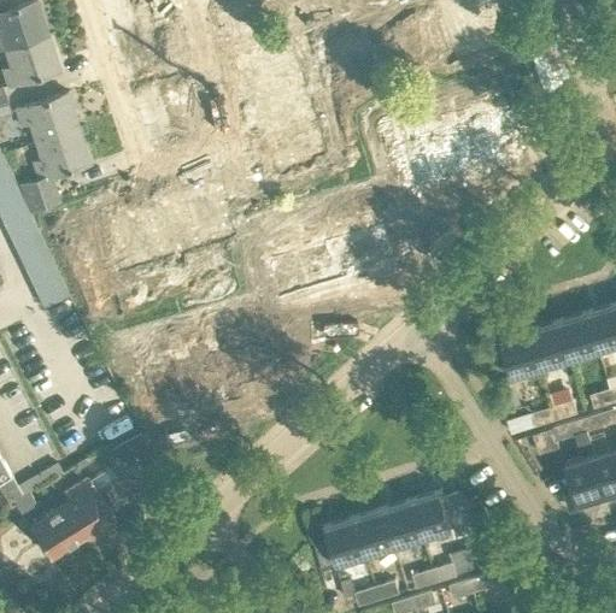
[(0,36),(4,48),(45,35),(39,17),(41,16),(35,0),(30,0),(0,10),(0,36)]
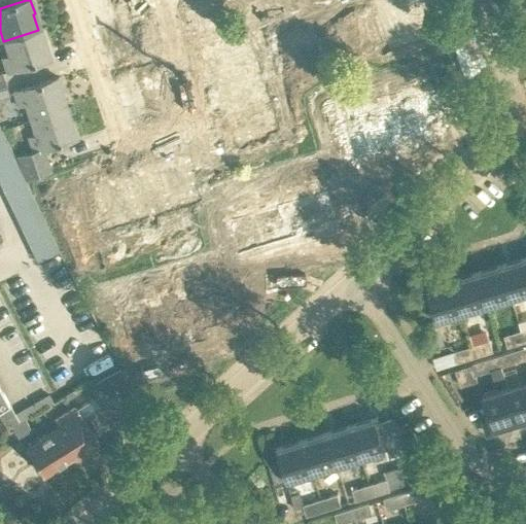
[(291,7),(288,0),(287,0),(277,4),(279,11),(291,7)]
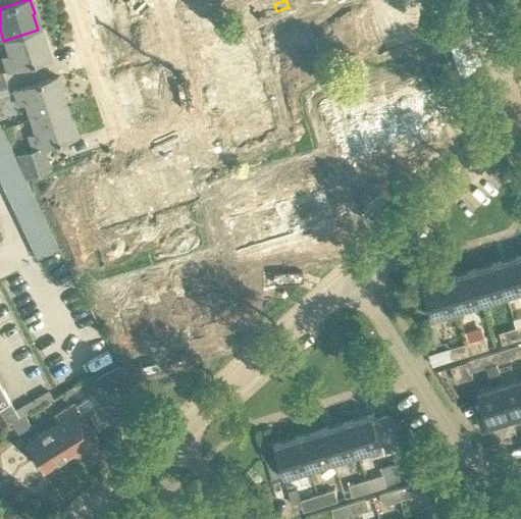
[(242,22),(239,15),(227,19),(229,27),(242,22)]
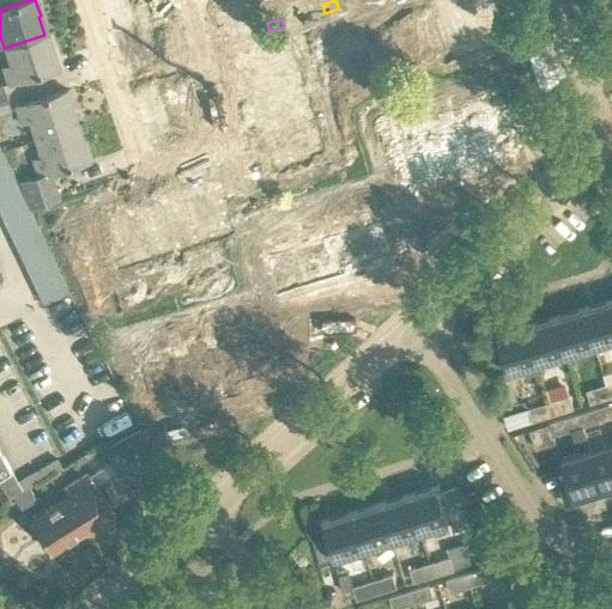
[(408,19),(400,22),(404,36),(413,32),(408,19)]
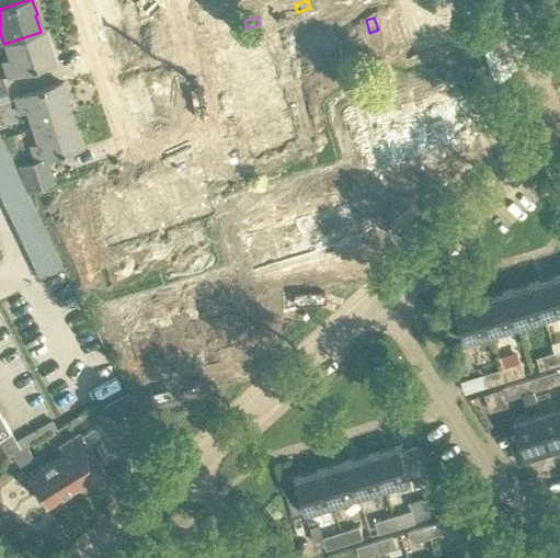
[(247,29),(244,21),(232,24),(235,33),(247,29)]
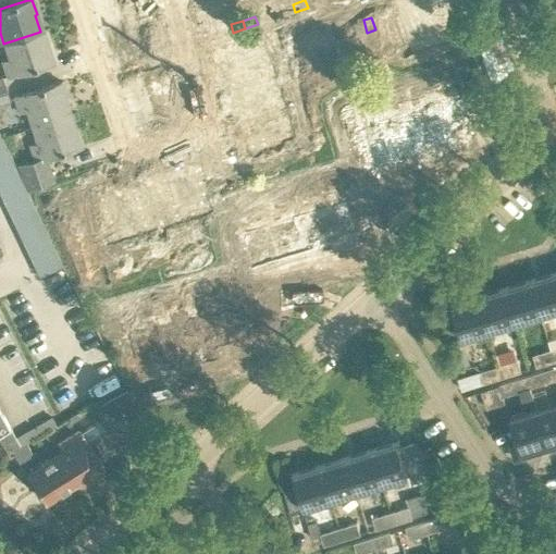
[(375,29),(367,33),(371,45),(379,42),(375,29)]
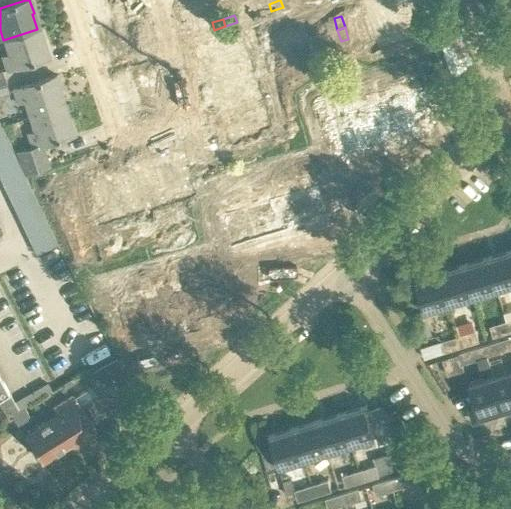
[(8,55),(1,58),(6,72),(48,58),(44,44),(42,45),(37,29),(3,40),(8,55)]
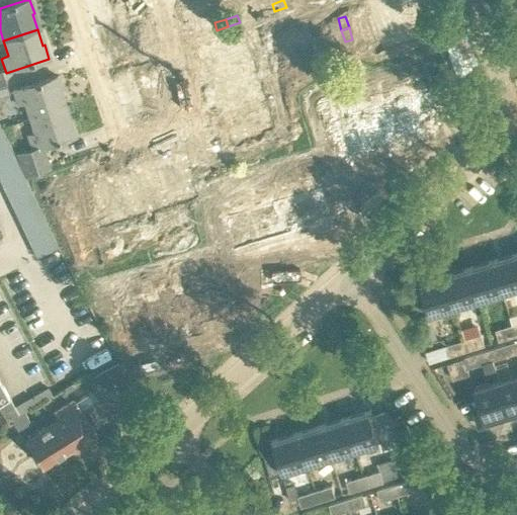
[(241,40),(202,53),(211,82),(250,70),(241,40)]
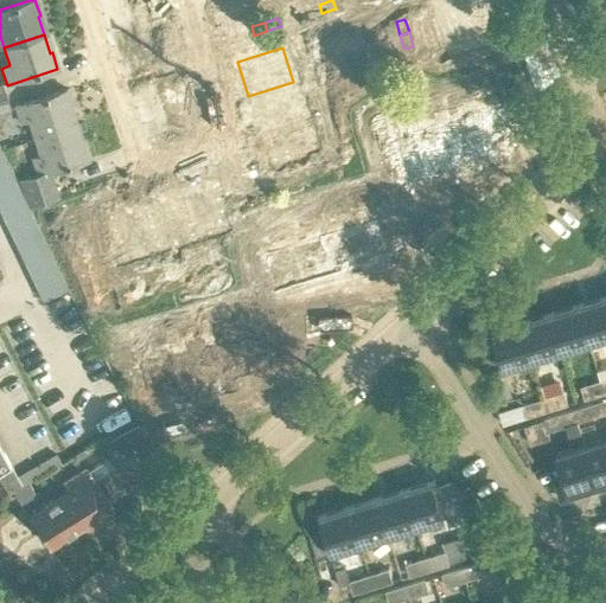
[(333,56),(325,58),(330,71),(338,69),(333,56)]
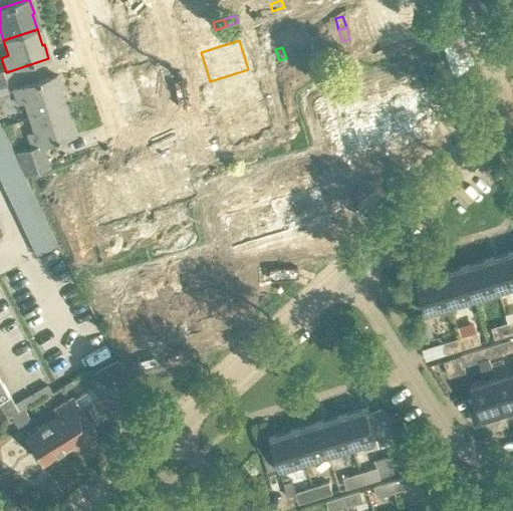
[(286,58),(279,60),(282,72),(290,69),(286,58)]
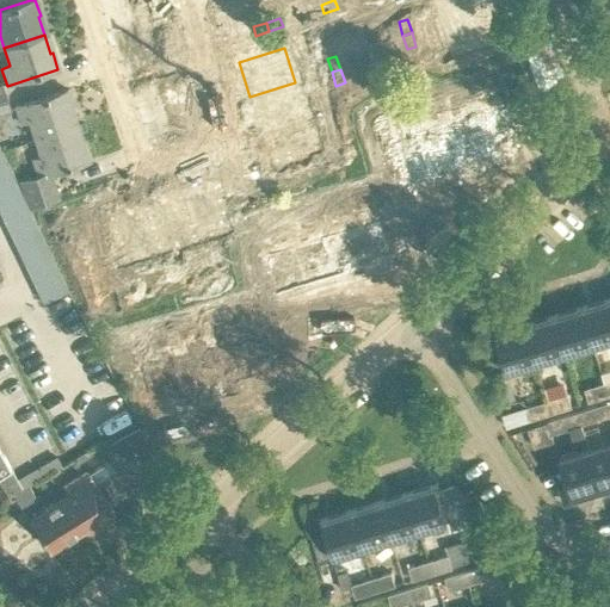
[(295,82),(250,97),(260,131),(306,118),(295,82)]
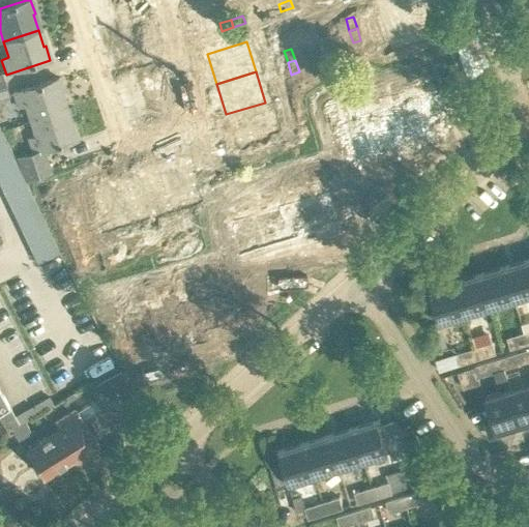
[(29,121),(64,110),(59,94),(61,94),(56,79),(11,93),(17,108),(24,106),(29,121)]
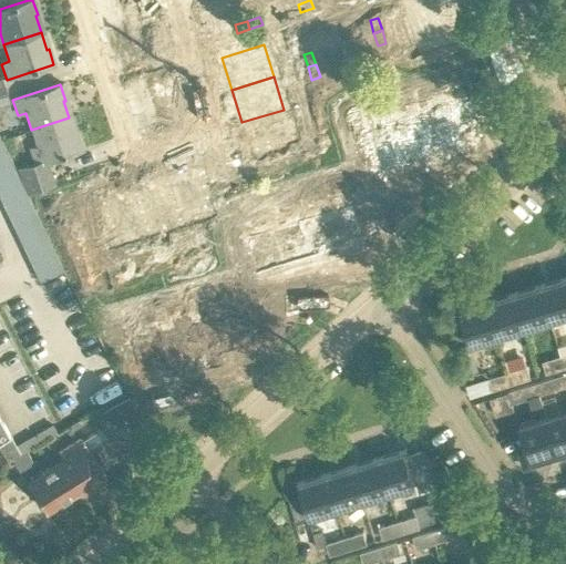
[(4,91),(0,92),(0,106),(9,104),(4,91)]
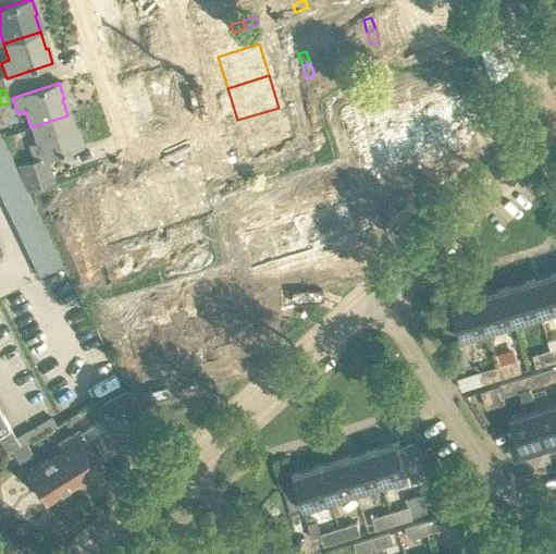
[(320,95),(311,97),(316,109),(323,107),(320,95)]
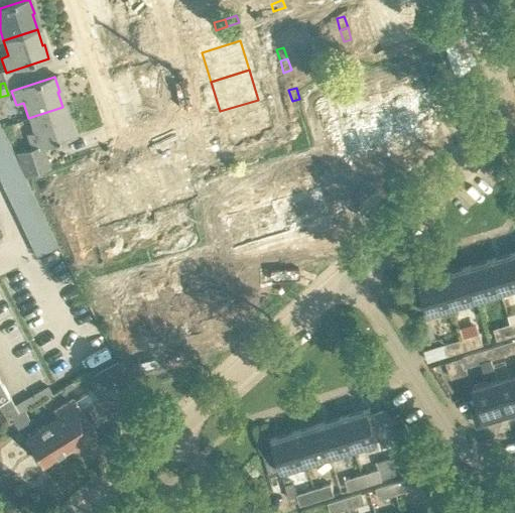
[(407,95),(319,127),(334,171),(421,139),(407,95)]
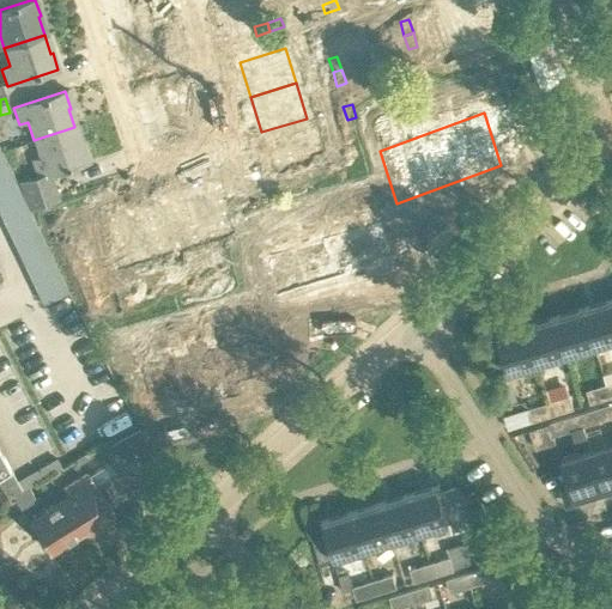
[(307,119),(261,132),(272,168),(317,153),(307,119)]
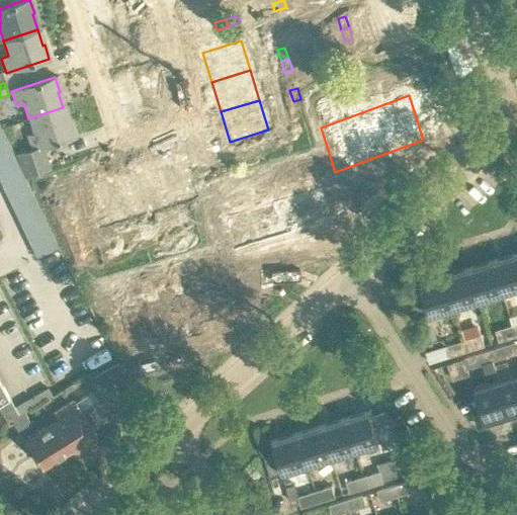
[(63,107),(28,118),(33,134),(26,136),(30,150),(14,155),(22,179),(48,171),(40,147),(74,137),(70,122),(68,122),(63,107)]
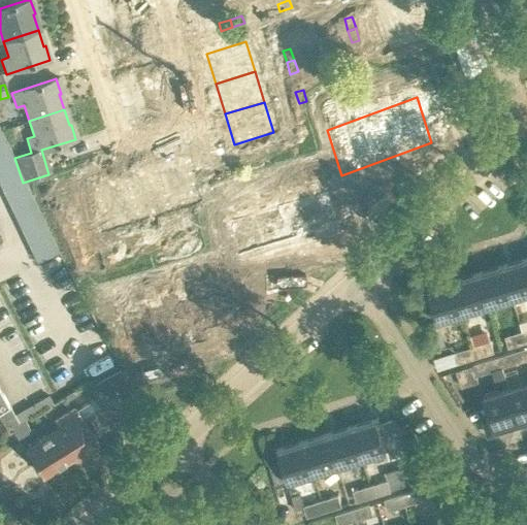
[(185,162),(154,171),(166,210),(196,201),(185,162)]
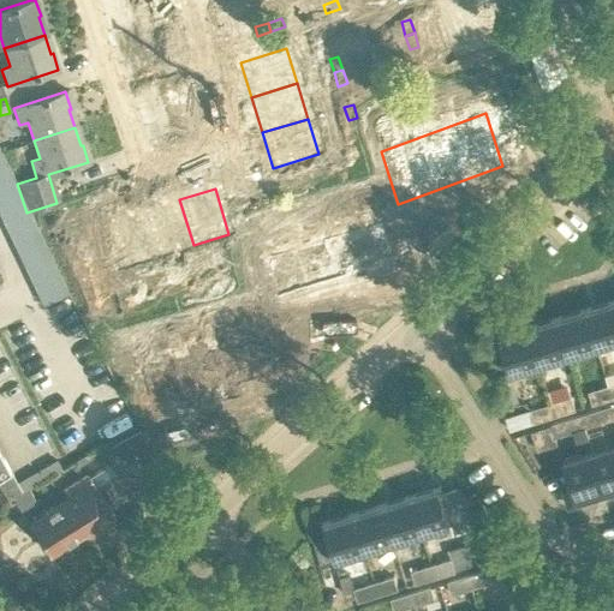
[(179,199),(144,210),(159,256),(194,245),(179,199)]
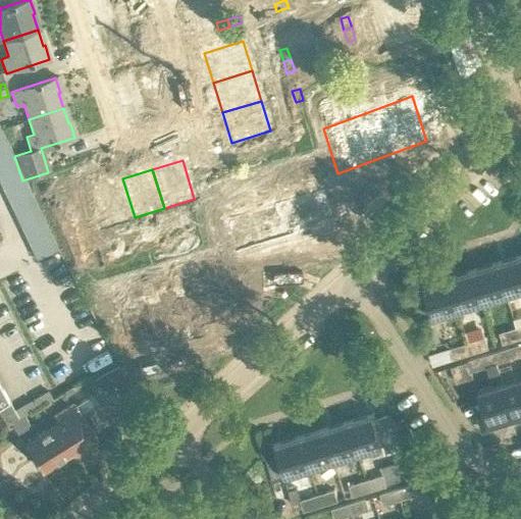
[(122,178),(93,188),(105,226),(135,217),(122,178)]
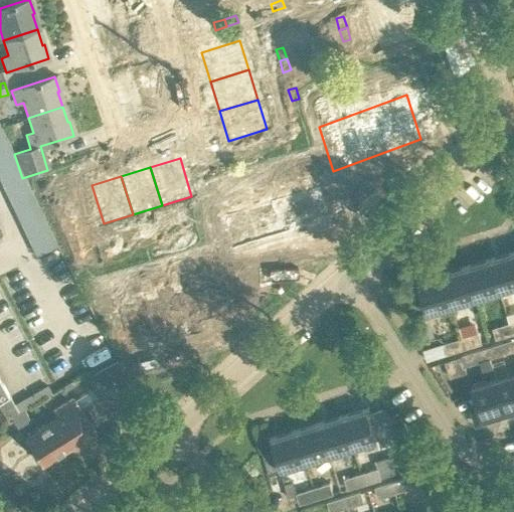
[(308,185),(220,217),(234,262),(322,229),(308,185)]
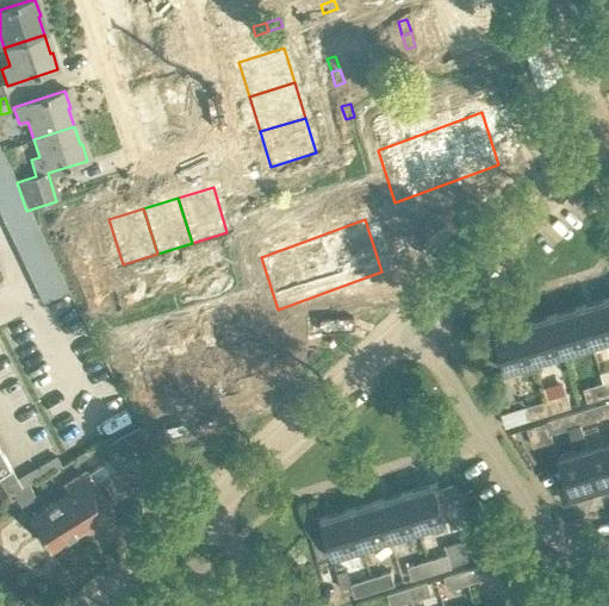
[(215,268),(202,273),(204,282),(218,277),(215,268)]
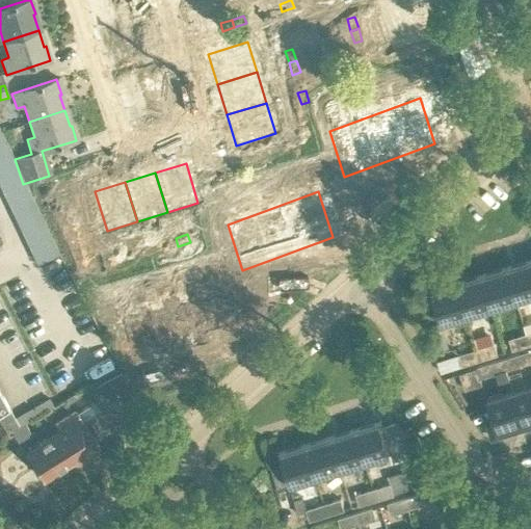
[(158,243),(145,247),(149,255),(160,252),(158,243)]
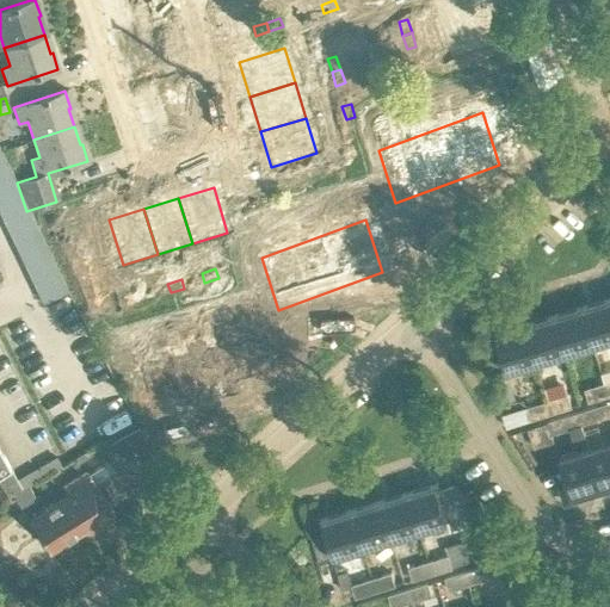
[(167,284),(154,287),(156,297),(171,292),(167,284)]
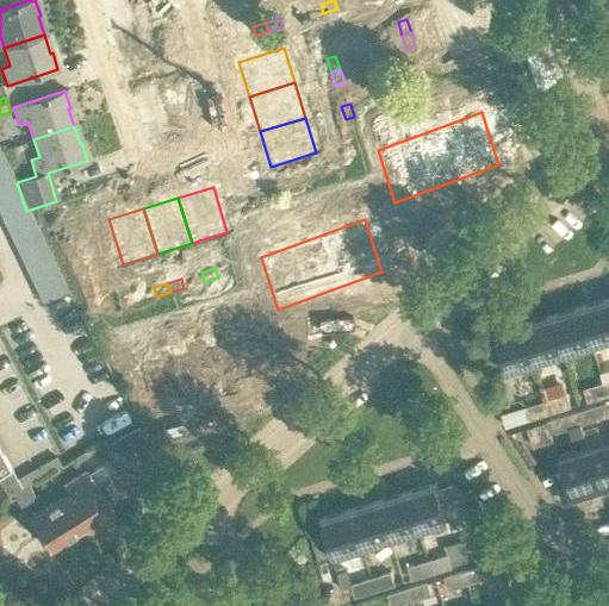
[(590,347),(608,339),(608,305),(608,300),(579,308),(590,347)]
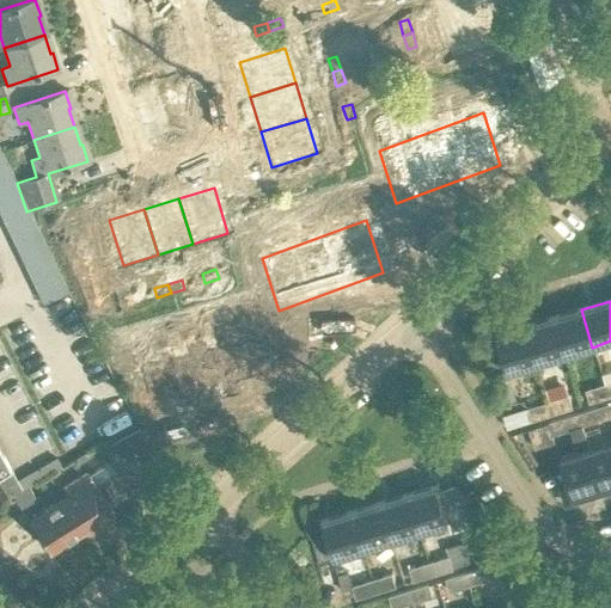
[(581,309),(553,318),(563,356),(592,348),(581,309)]
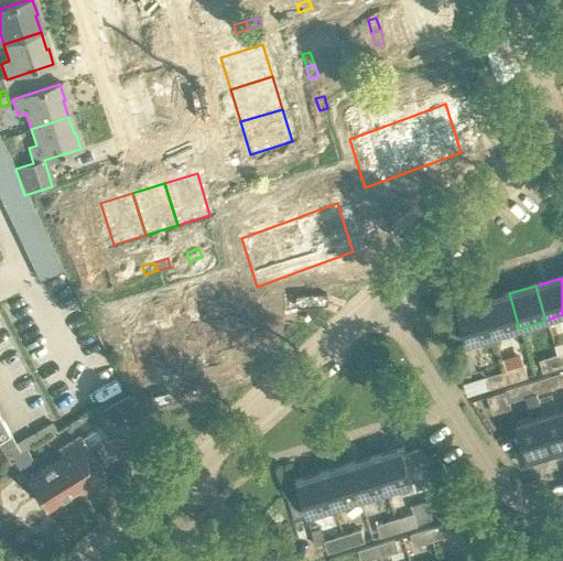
[(509,293),(483,302),(493,336),(519,328),(509,293)]
